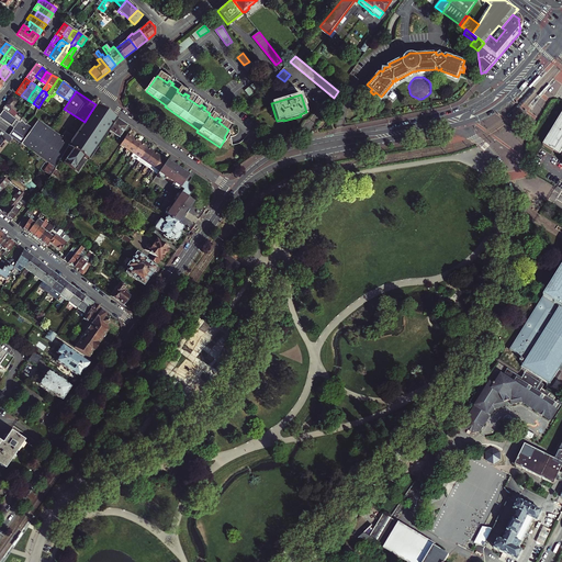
[(11,109),(17,102),(11,98),(2,109),(3,110),(8,113),(11,109)]
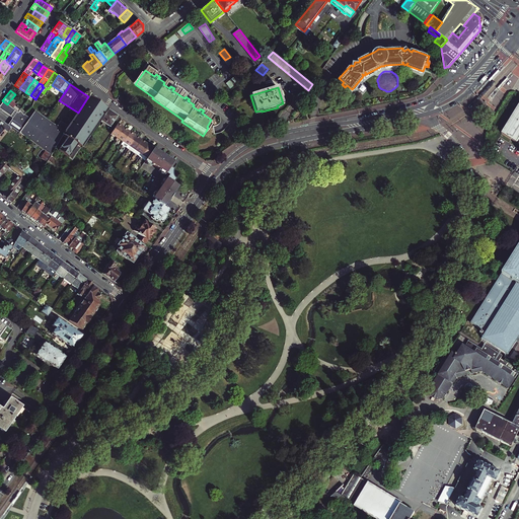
[(65,132),(55,149),(72,160),(80,148),(81,148),(100,121),(109,127),(118,117),(108,110),(108,109),(88,96),(78,113),(70,125),(65,132)]
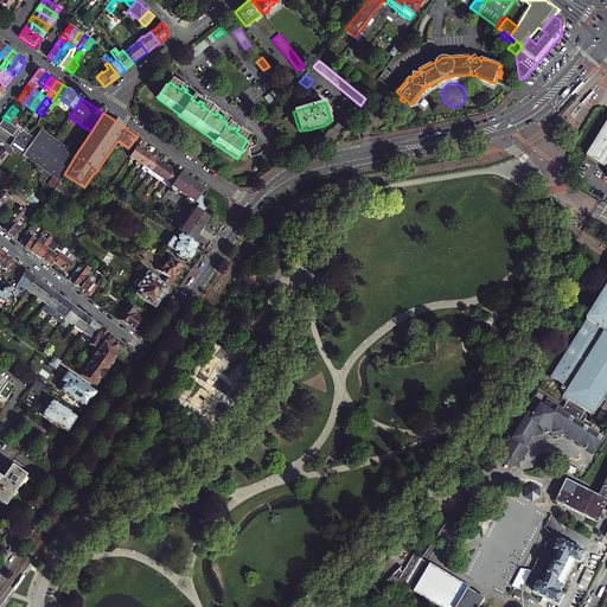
[(8,122),(16,128),(18,126),(19,123),(12,117),(8,122)]
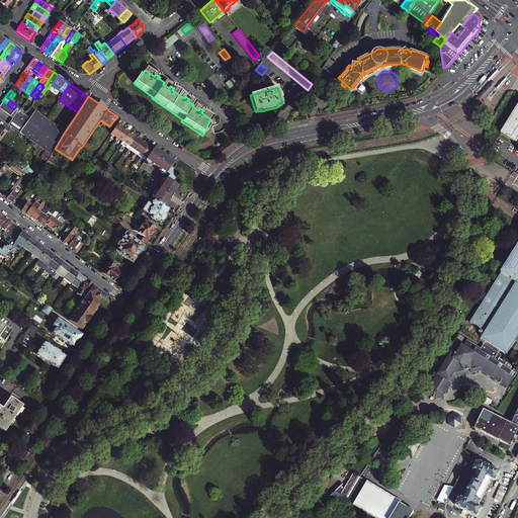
[(7,104),(3,101),(0,105),(0,108),(11,116),(15,110),(13,109),(7,104)]
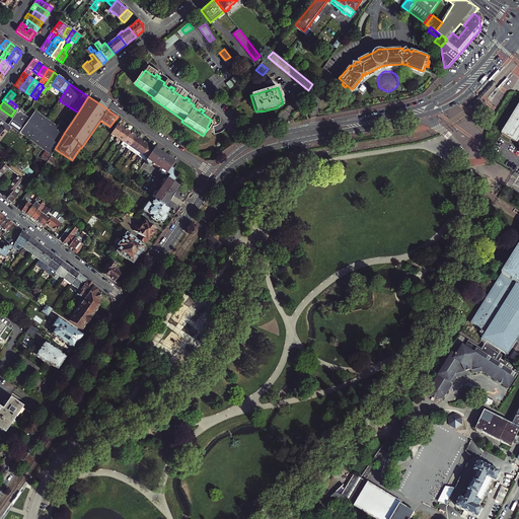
[(518,104),(502,134),(517,143),(518,139),(518,104)]
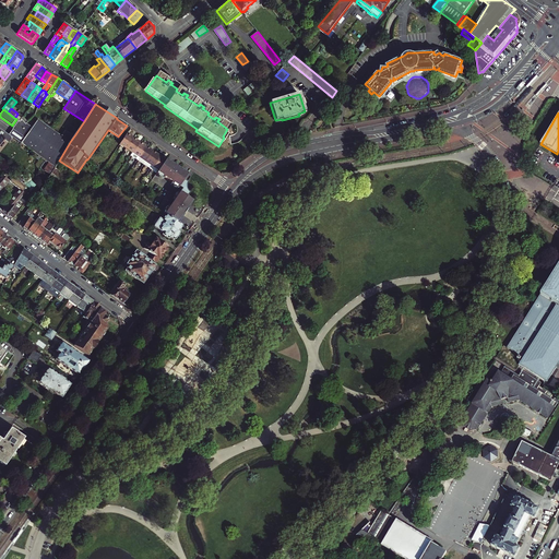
[(59,161),(70,142),(61,135),(50,128),(38,119),(32,128),(26,123),(26,125),(21,120),(20,122),(19,121),(9,134),(12,138),(55,168),(59,161)]
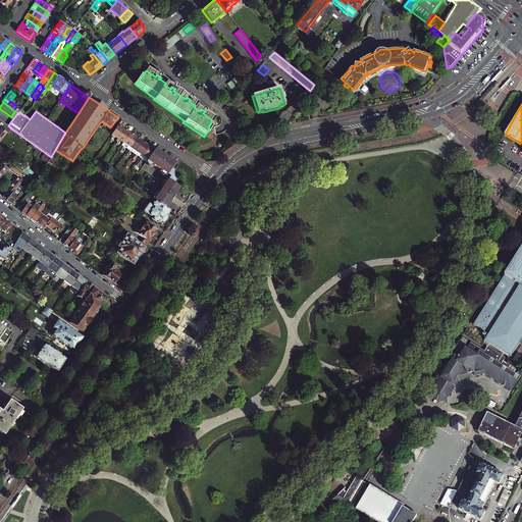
[(0,134),(4,129),(5,131),(8,133),(11,128),(8,125),(0,119),(0,134)]
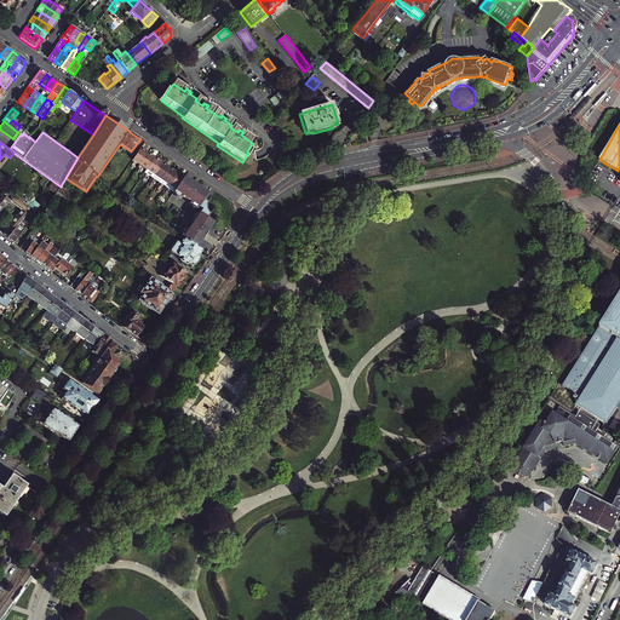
[(74,143),(68,150),(78,158),(84,149),(82,148),(80,150),(74,145),(75,144),(74,143)]
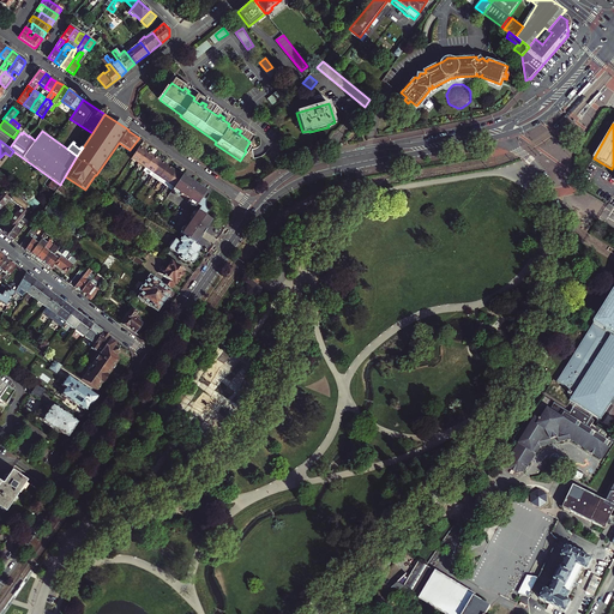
[(180,235),(182,236),(196,246),(211,222),(204,217),(206,214),(205,212),(204,211),(204,209),(203,208),(203,205),(204,204),(204,203),(205,200),(202,198),(206,191),(182,175),(181,175),(139,146),(131,158),(145,169),(143,172),(170,192),(172,190),(199,209),(180,235)]
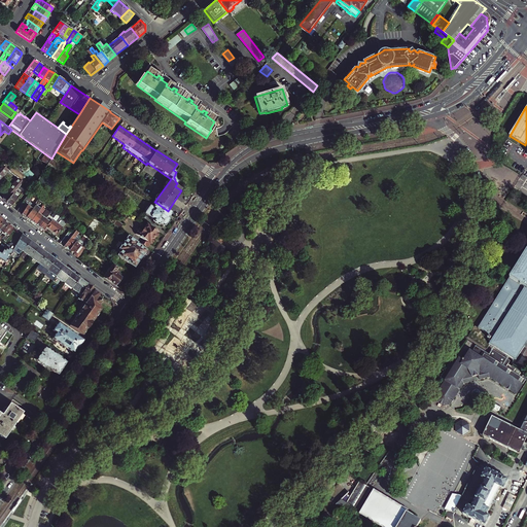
[(5,167),(9,162),(8,160),(0,169),(0,179),(8,170),(5,167)]
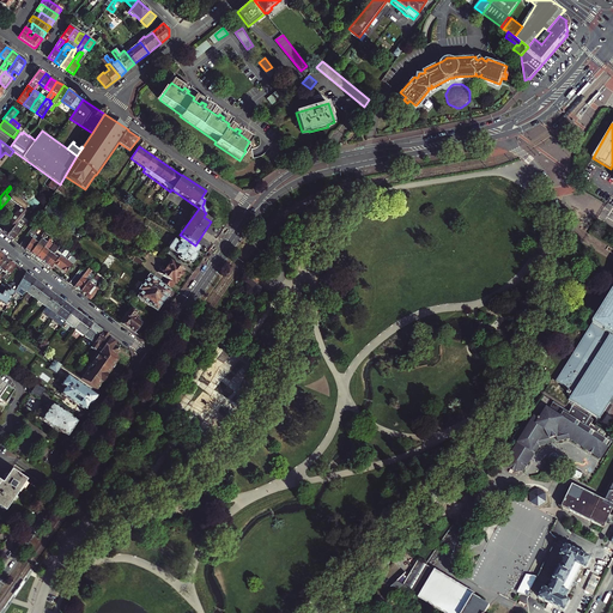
[(20,196),(14,202),(20,207),(12,218),(12,220),(10,224),(7,224),(5,226),(6,229),(2,231),(7,235),(20,220),(30,207),(20,196)]
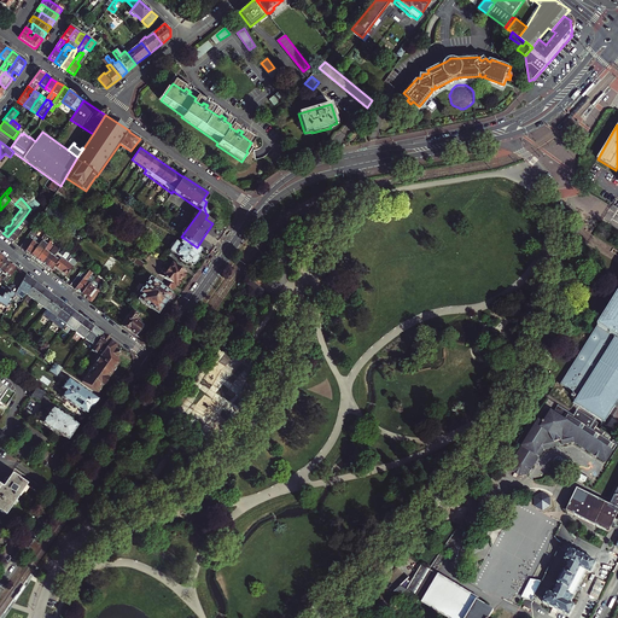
[(13,242),(27,227),(24,226),(23,228),(19,226),(22,223),(21,222),(7,237),(13,242)]
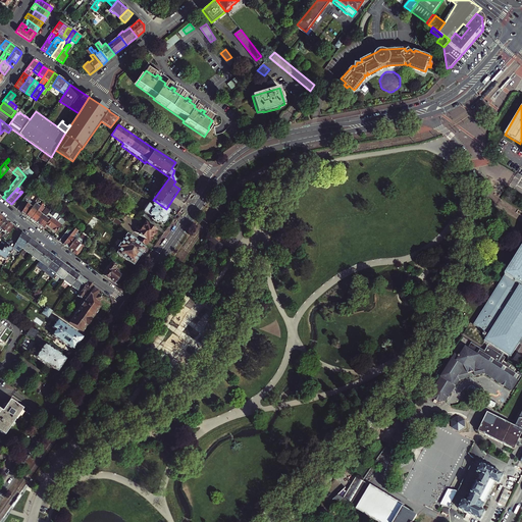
[(16,209),(21,213),(31,201),(25,198),(16,209)]
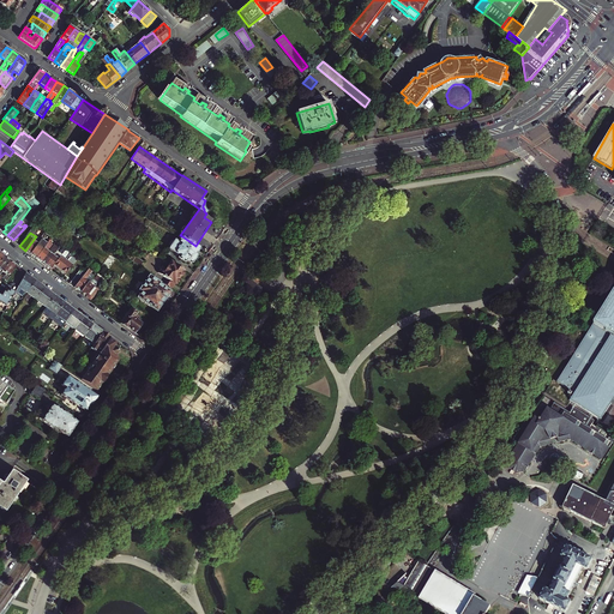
[(25,251),(30,254),(41,240),(40,239),(36,236),(25,251)]
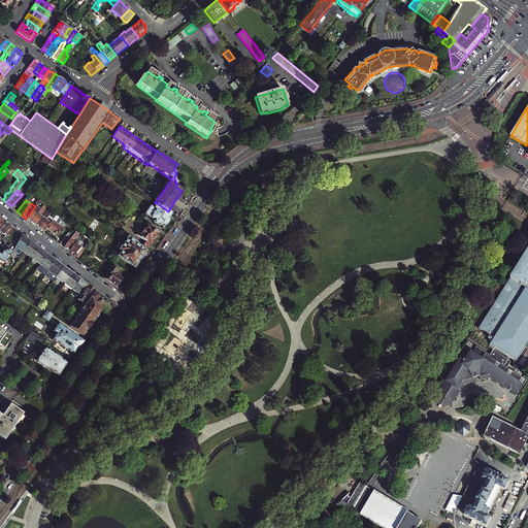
[(168,219),(171,213),(168,211),(157,203),(153,208),(151,206),(151,207),(150,207),(149,207),(147,207),(146,208),(146,209),(145,209),(145,210),(145,211),(146,212),(145,213),(145,215),(155,220),(153,222),(159,226),(160,224),(163,227),(165,226),(169,221),(168,219)]
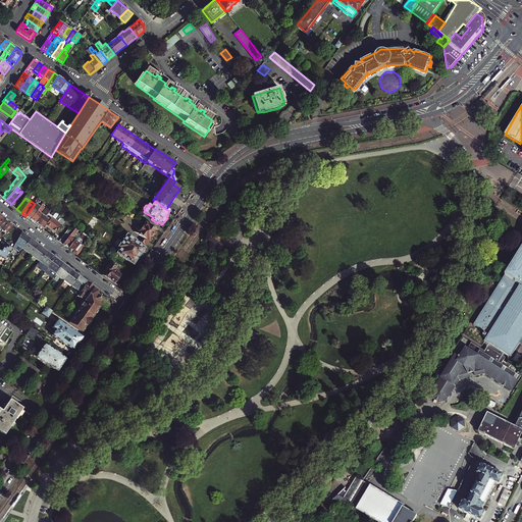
[(35,204),(25,216),(31,219),(41,206),(35,202),(34,203),(35,204)]
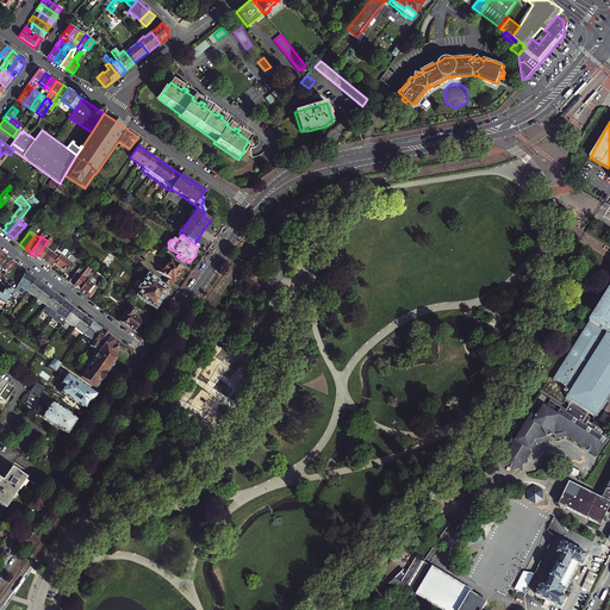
[(36,256),(41,261),(48,250),(45,248),(54,237),(51,236),(48,241),(36,256)]
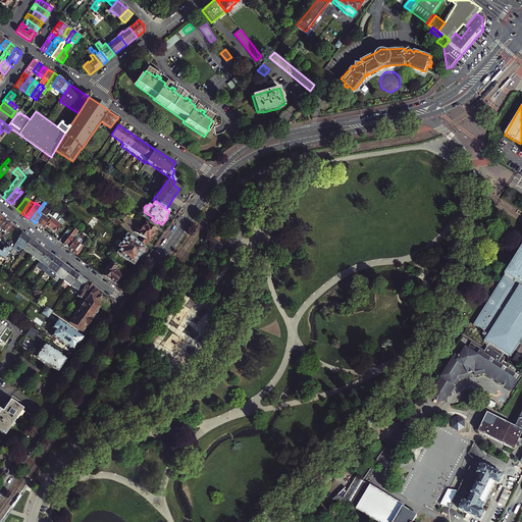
[(124,208),(117,219),(122,222),(129,211),(124,208)]
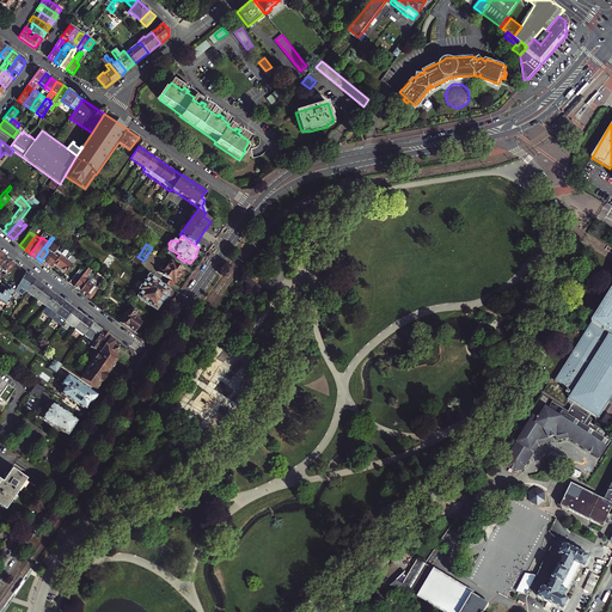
[(56,251),(46,264),(50,269),(53,265),(60,256),(62,251),(66,248),(63,246),(63,248),(62,246),(59,252),(56,251)]
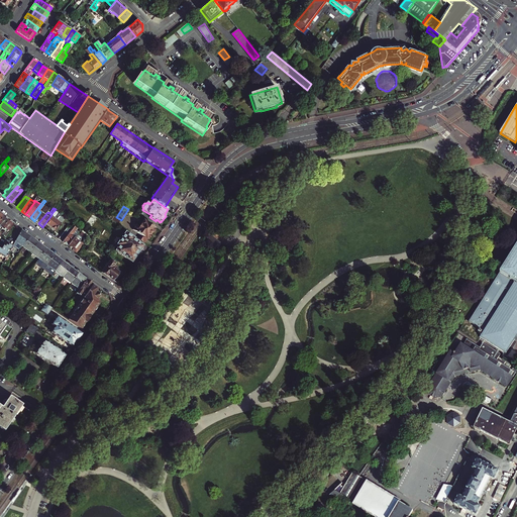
[(34,221),(38,223),(47,212),(47,211),(45,209),(42,213),(40,212),(34,221)]
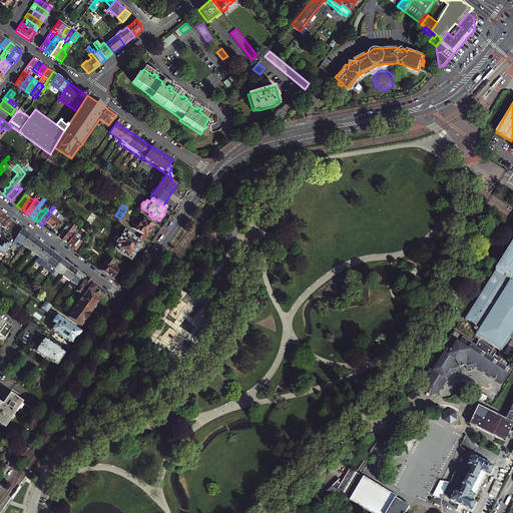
[(120,218),(115,215),(111,212),(108,216),(117,222),(120,218)]
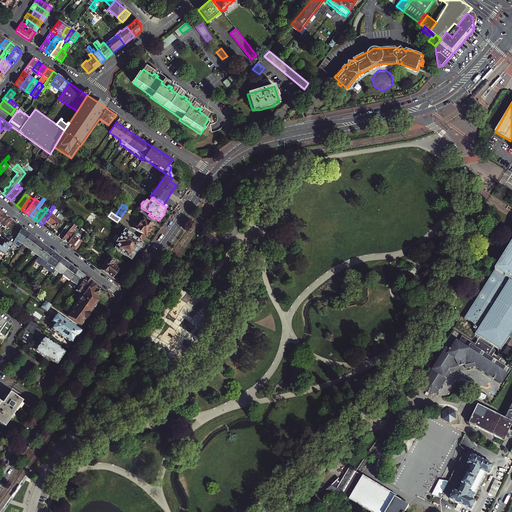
[(50,214),(44,222),(54,229),(60,221),(52,215),(51,216),(50,214)]
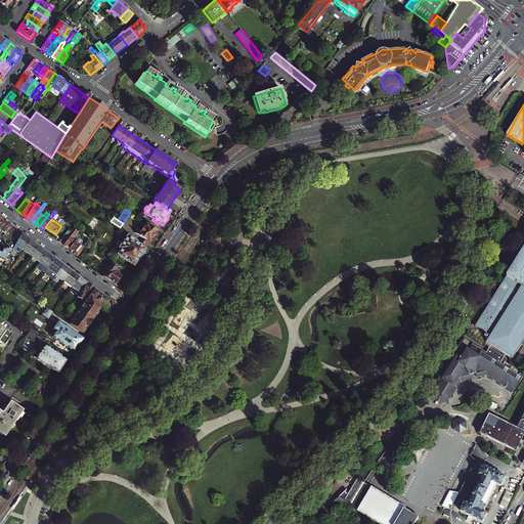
[(0,233),(9,224),(4,220),(0,224),(0,233)]
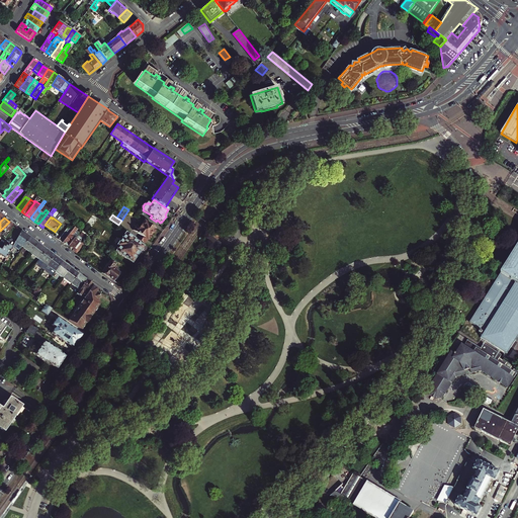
[(134,230),(142,236),(148,240),(148,239),(150,239),(151,237),(151,236),(153,233),(154,233),(156,231),(155,229),(156,229),(145,221),(141,226),(138,224),(134,230)]
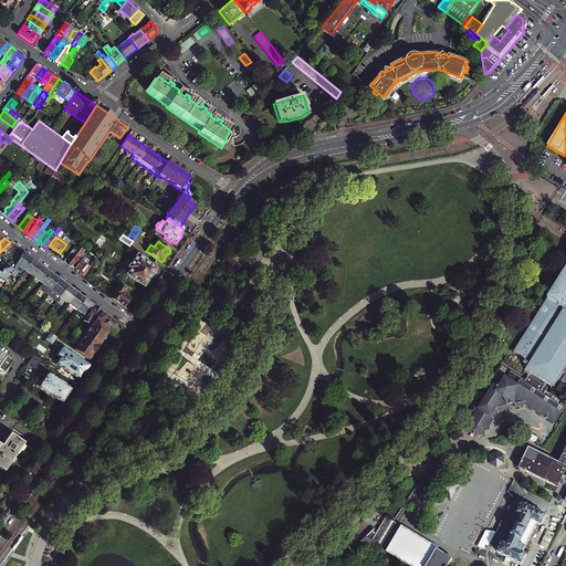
[(7,260),(14,247),(10,242),(0,252),(0,254),(2,257),(7,260)]
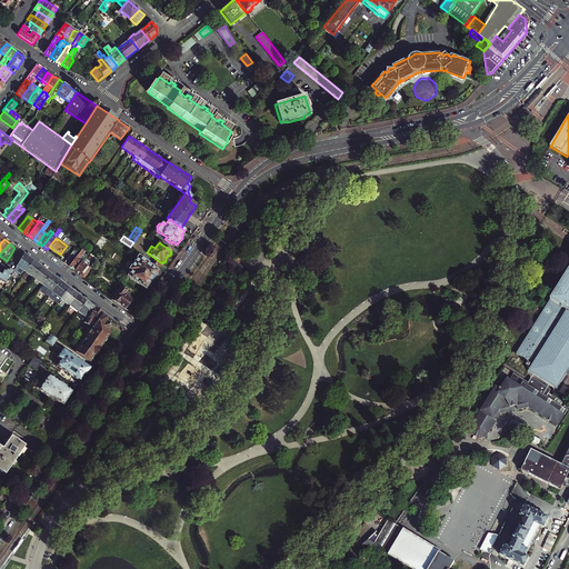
[(70,258),(73,260),(83,247),(80,245),(70,258)]
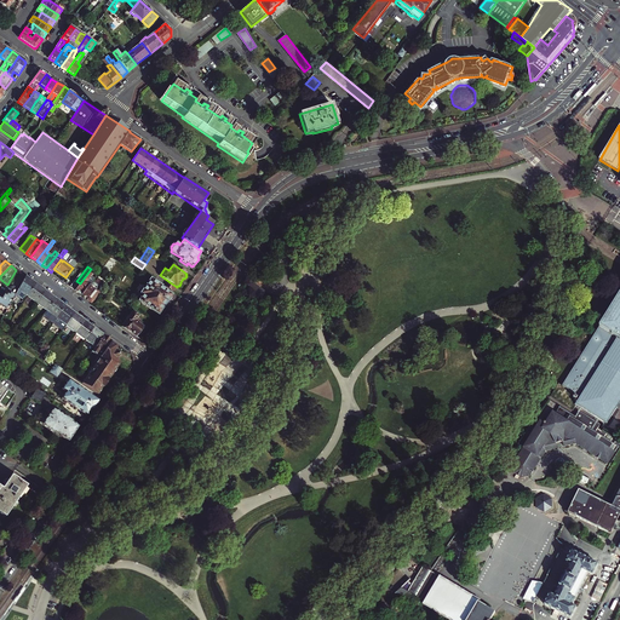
[(75,290),(81,294),(91,281),(92,280),(90,279),(95,273),(91,269),(80,283),(75,290)]
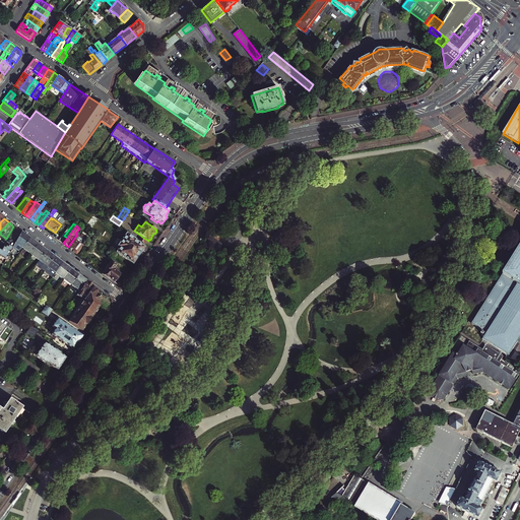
[(23,248),(30,238),(22,232),(15,243),(23,248)]
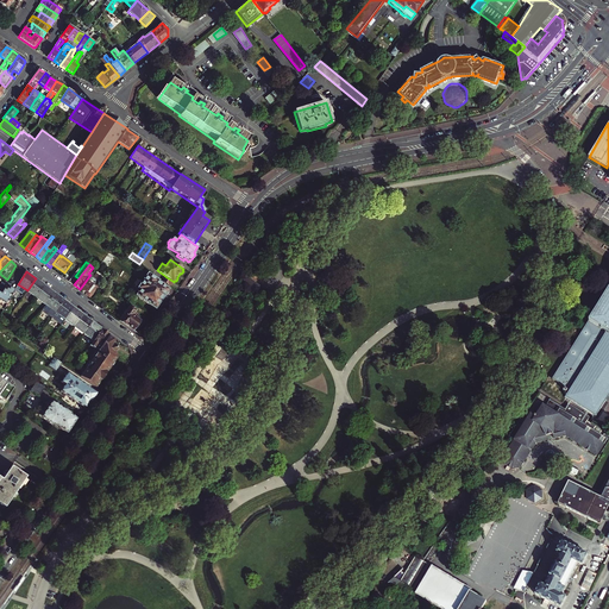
[(108,278),(101,272),(101,274),(99,276),(93,284),(98,287),(104,280),(106,281),(108,278)]
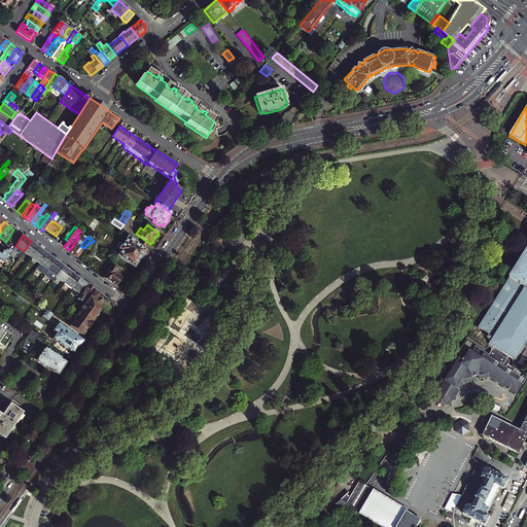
[(77,239),(69,250),(74,254),(80,246),(85,239),(82,237),(79,240),(77,239)]
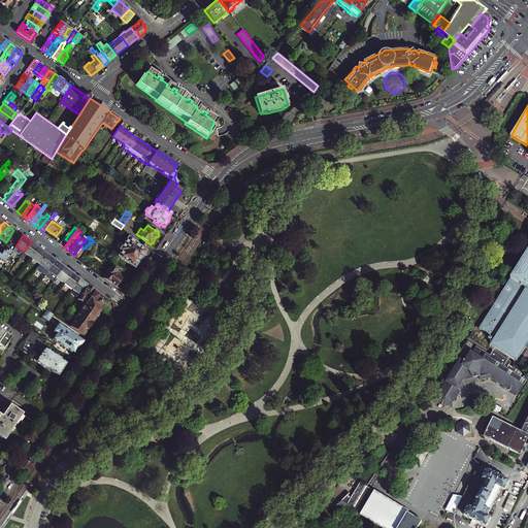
[(137,243),(129,237),(121,250),(123,251),(119,256),(134,267),(138,261),(139,262),(140,261),(142,259),(142,257),(145,252),(145,251),(136,244),(137,243)]
